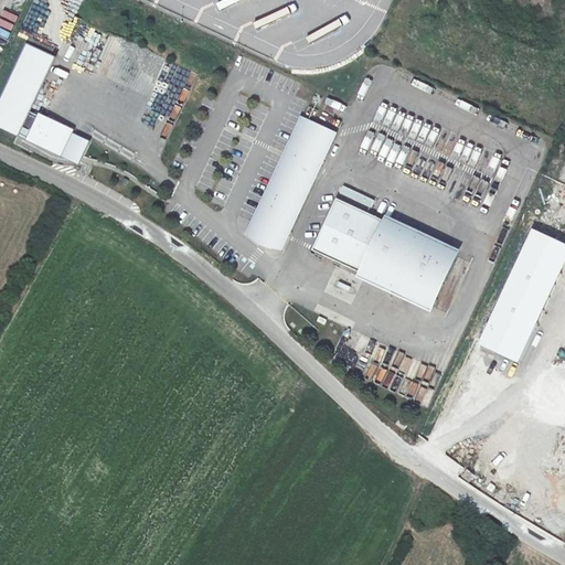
[(0,24),(11,31),(18,16),(4,10),(0,20),(0,24)]
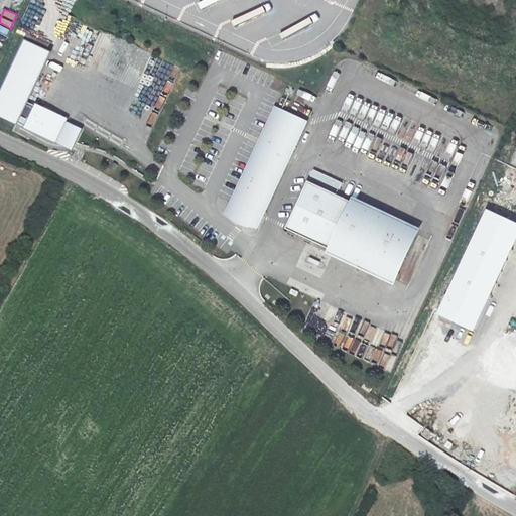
[(50,51),(24,40),(0,92),(0,116),(16,124),(50,51)]
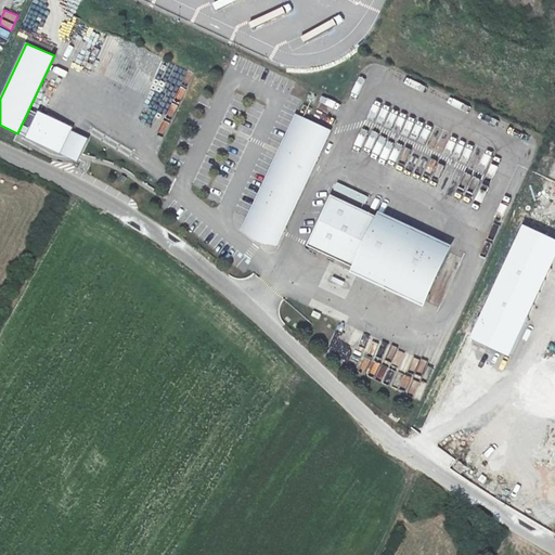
[(88,139),(71,131),(73,128),(38,112),(26,138),(61,154),(77,162),(88,139)]
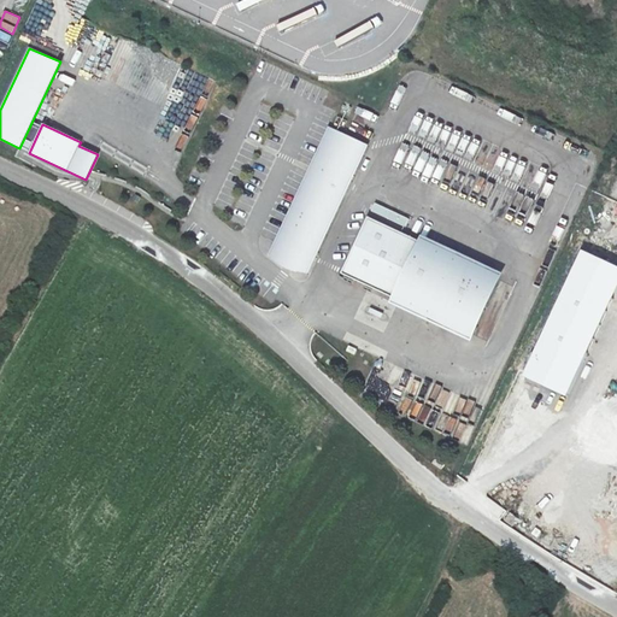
[(365,145),(329,128),(271,254),(307,270),(365,145)]
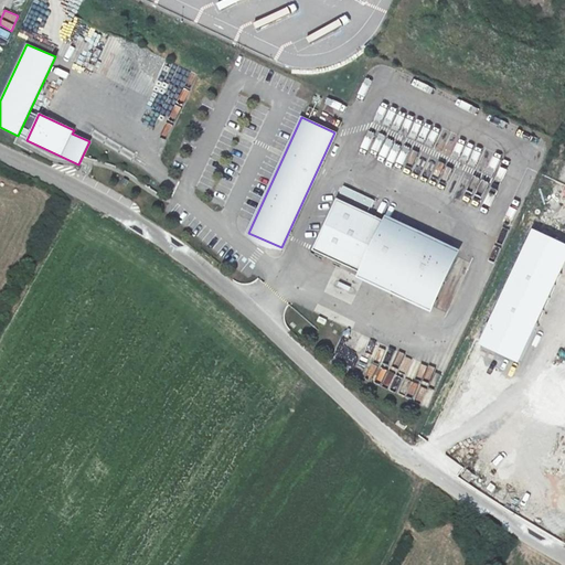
[(313,249),(361,272),(359,275),(430,308),(457,251),(385,217),(384,222),(368,214),(373,201),(342,187),(313,249)]
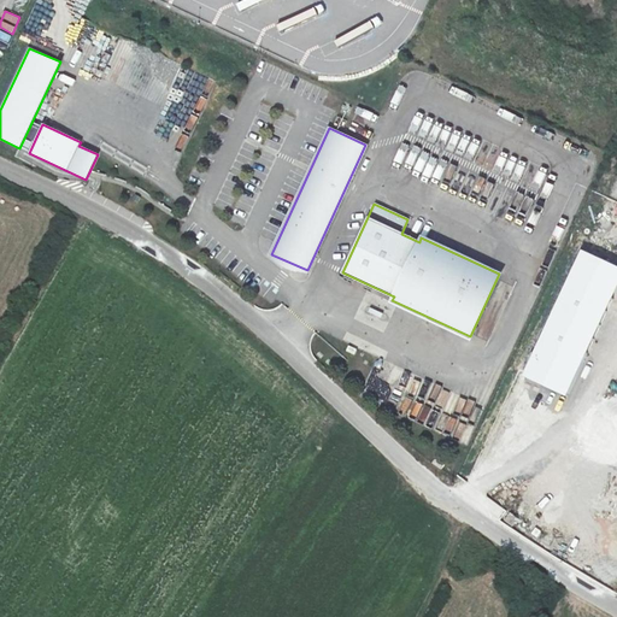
[(565,395),(616,282),(616,266),(581,251),(523,376),(565,395)]
